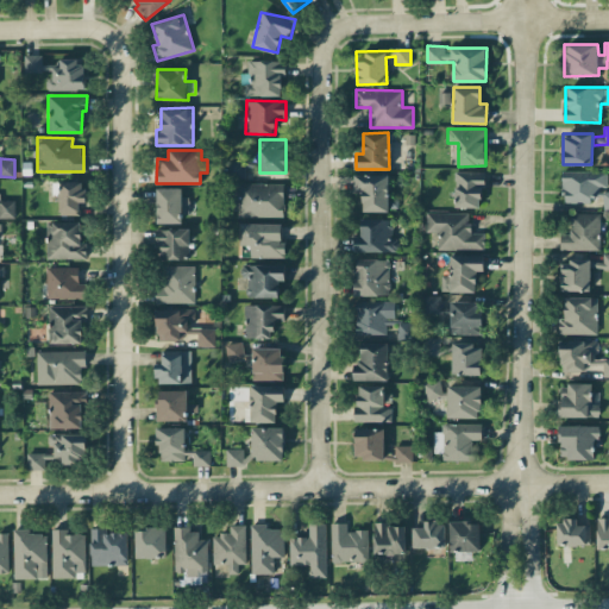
[(244,161),(227,161),(228,179),(245,177),(244,161)]
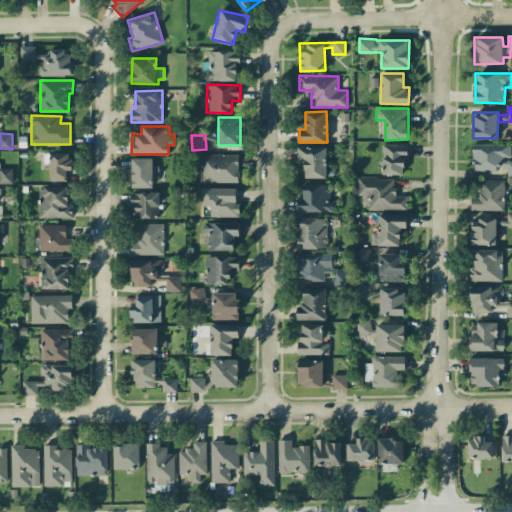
[(382,174),(405,174),(406,144),(383,144),(382,174)]
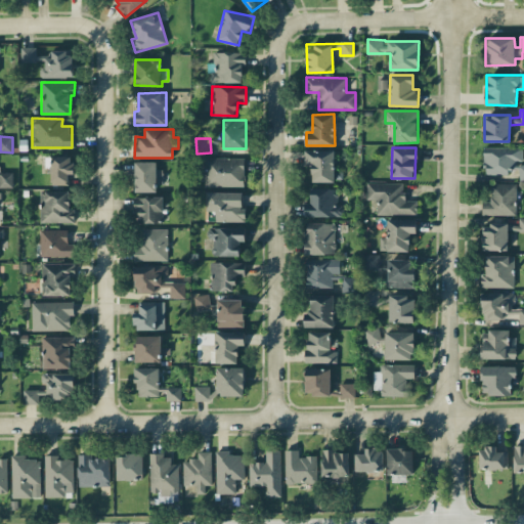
[(523,147),(484,147),(484,174),(508,174),(509,169),(519,169),(519,179),(523,178),(523,163),(523,164),(523,147)]
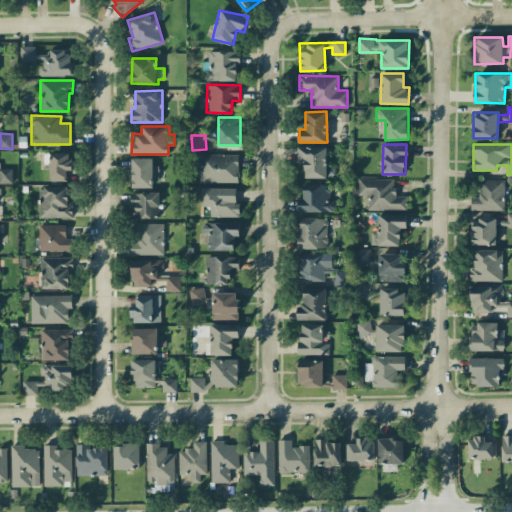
[(326,178),(327,147),(298,146),(298,160),(305,160),(305,177),(326,178)]
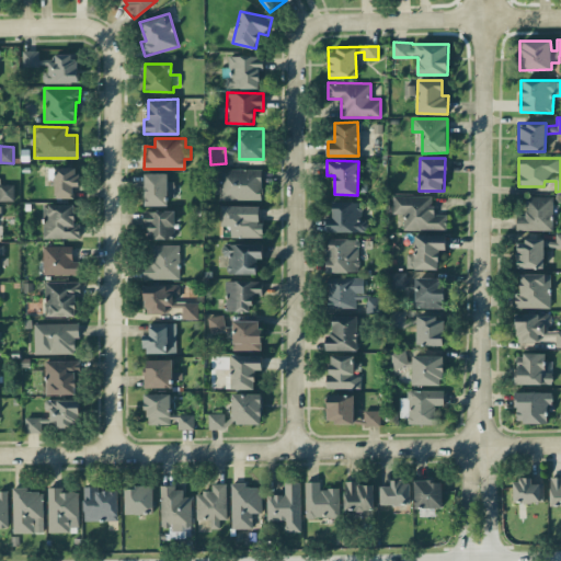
[(78,168),(52,168),(53,198),(73,198),(73,186),(79,186),(78,168)]
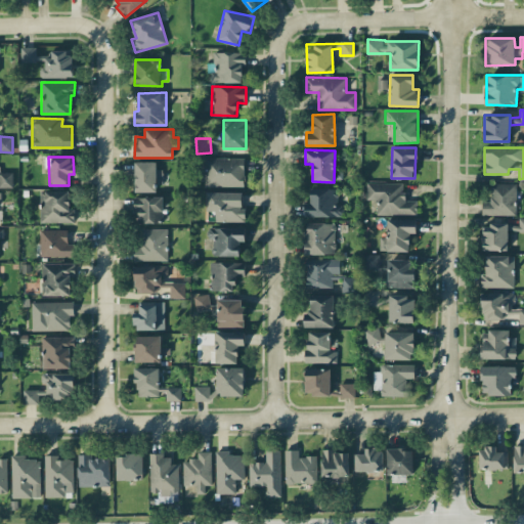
[(245,158),(205,158),(205,186),(244,186),(245,158)]
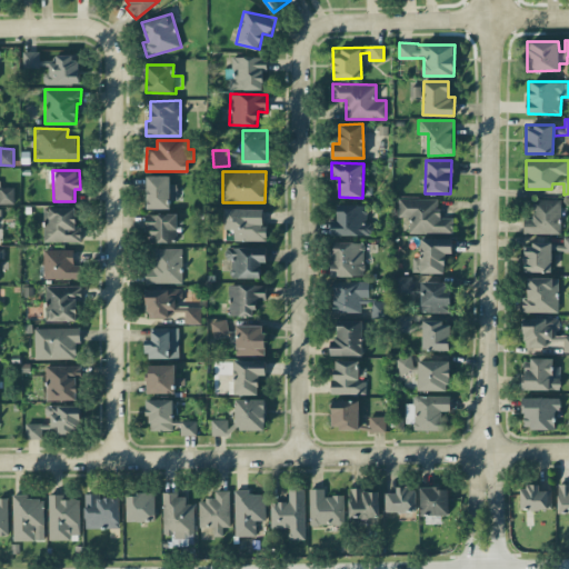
[(169,176),(147,176),(147,208),(169,208),(169,200),(177,200),(176,183),(169,183),(169,176)]
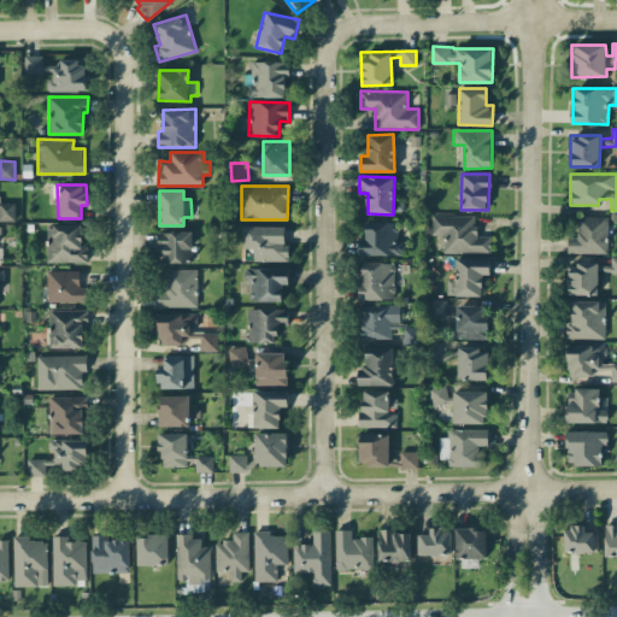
[(0,221),(15,221),(15,203),(0,203),(0,221)]
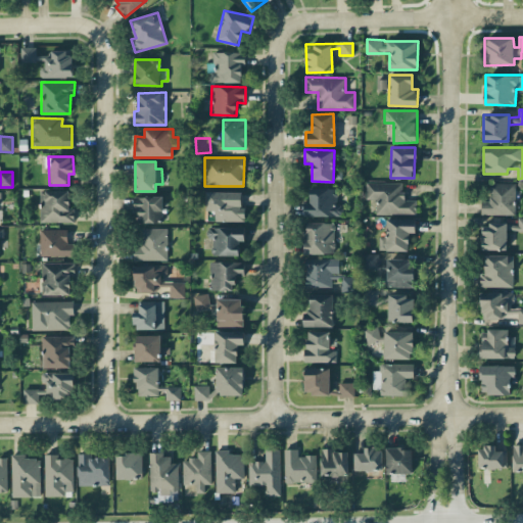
[(376,214),(416,215),(417,200),(402,199),(403,183),(366,182),(366,198),(376,199),(376,214)]
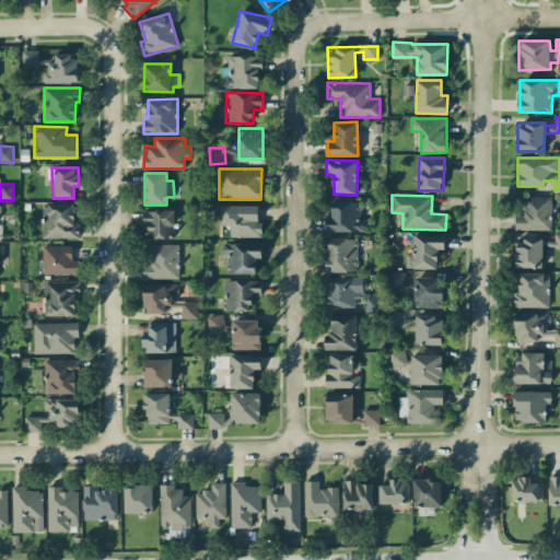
[(515,230),(551,229),(551,196),(524,196),(524,214),(515,214),(515,230)]
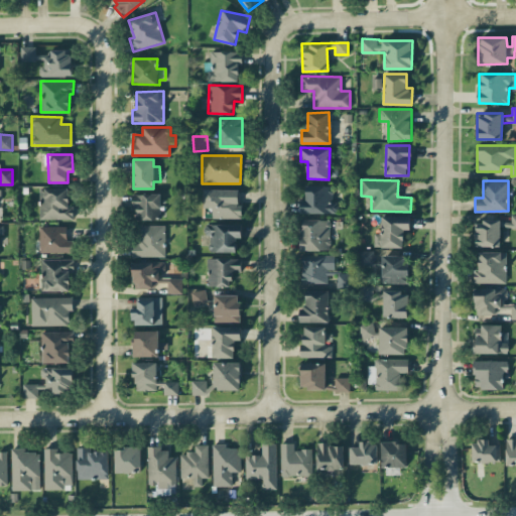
[(300,213),(336,214),(336,203),(332,202),(332,185),(306,185),(305,200),(300,200),(300,213)]
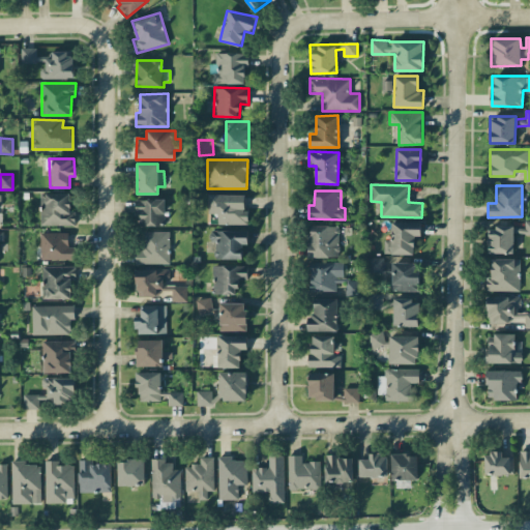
[(70,194),(40,193),(40,225),(75,225),(76,211),(70,211),(70,194)]
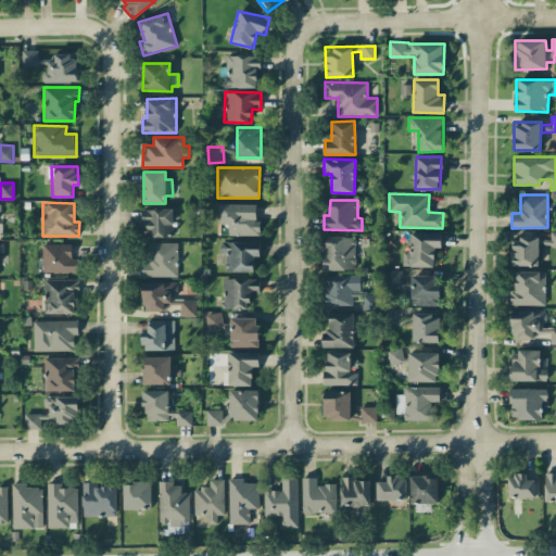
[(260,235),(260,222),(256,222),(256,203),(219,204),(219,224),(228,223),(229,236),(260,235)]
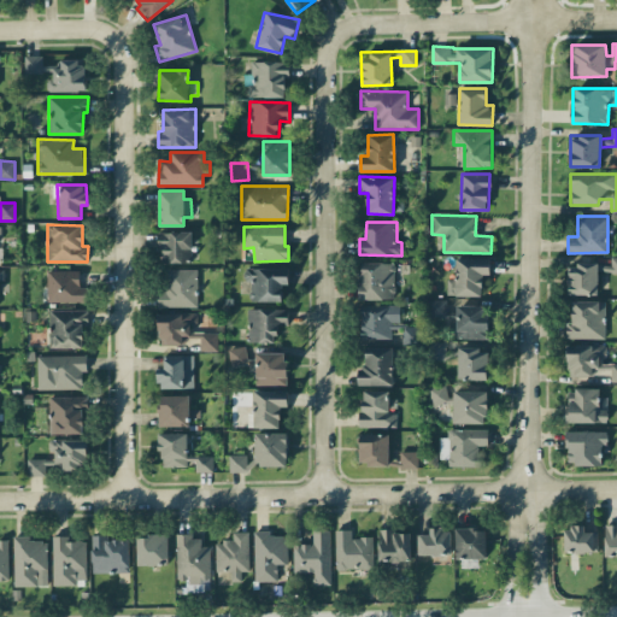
[(159,231),(159,262),(192,263),(192,231),(159,231)]
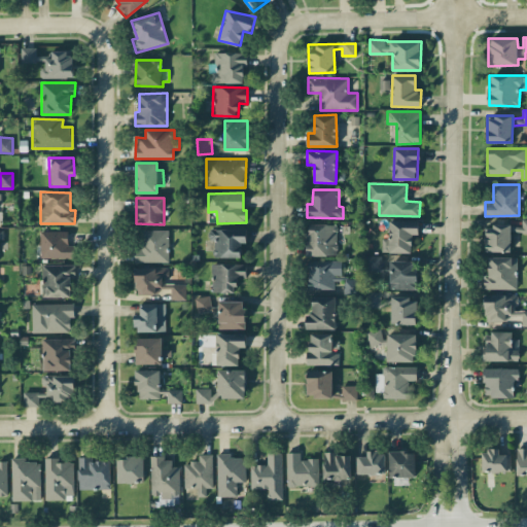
[(412,252),(413,235),(419,235),(419,221),(390,220),(390,238),(382,238),(382,252),(412,252)]
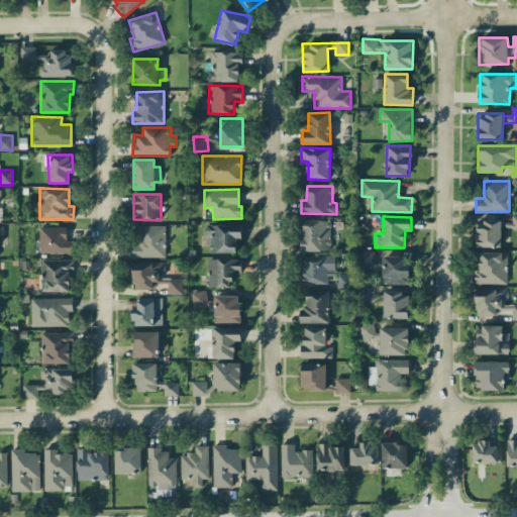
[(331,220),(302,219),(302,250),(330,250),(331,220)]
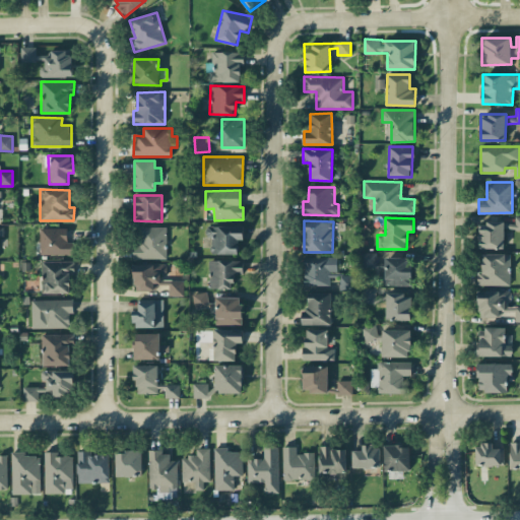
[(478,221),(478,248),(504,248),(504,222),(478,221)]
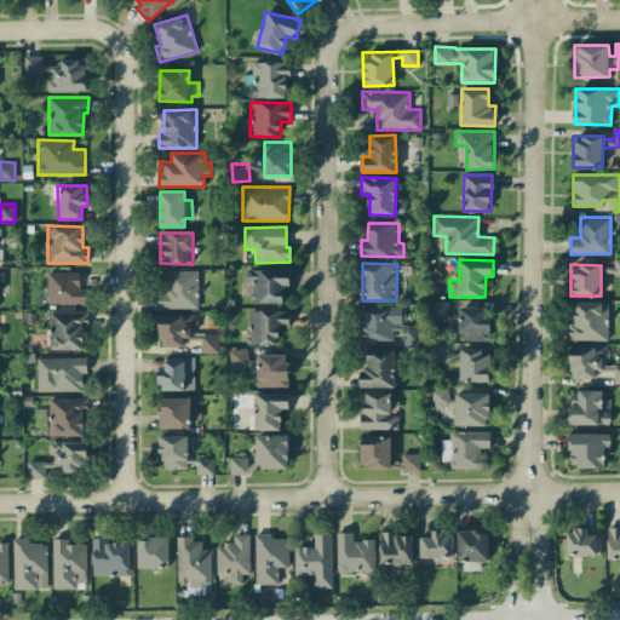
[(291,285),(290,269),(245,270),(245,282),(251,282),(252,303),(285,303),(283,286),(291,285)]
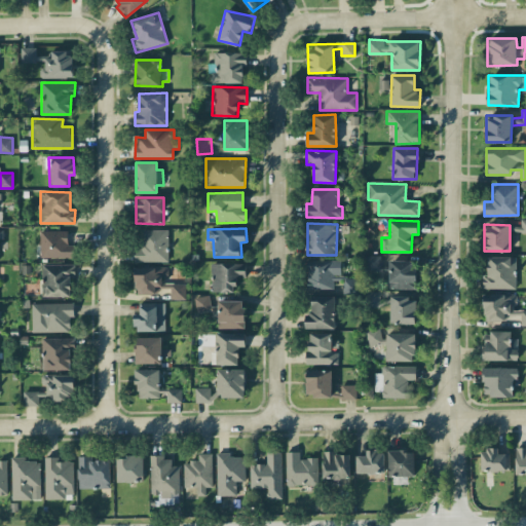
[(134,261),(167,262),(168,229),(143,229),(143,246),(135,246),(134,261)]
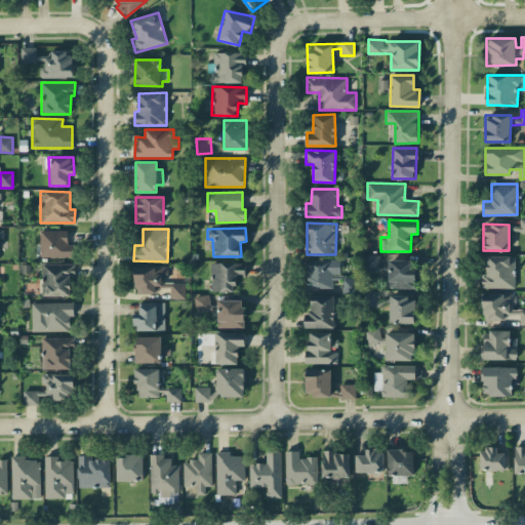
[(74,242),(69,242),(68,230),(40,230),(41,257),(75,255),(74,242)]
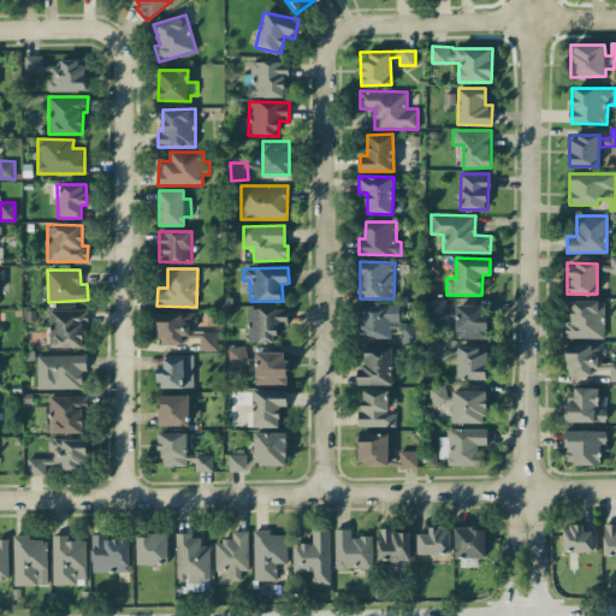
[(446,298),(428,298),(428,317),(446,317),(446,298)]
